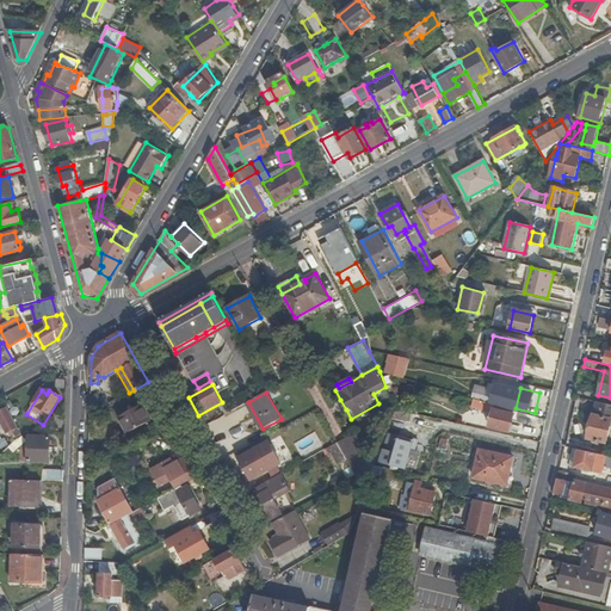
[(90,399),(90,414),(110,403),(105,396),(100,399),(98,394),(90,399)]
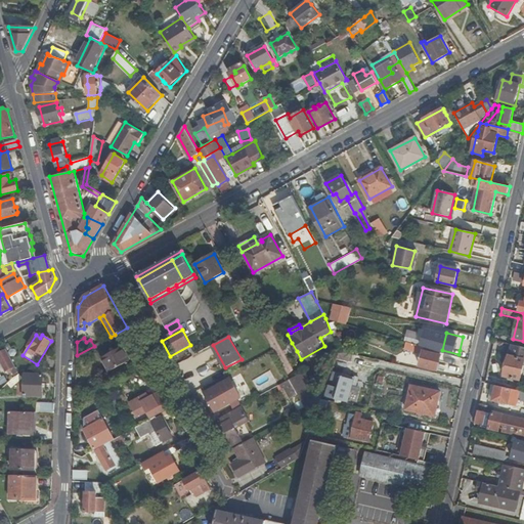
[(293,353),(297,351),(292,343),(289,345),(288,348),(290,352),(293,353)]
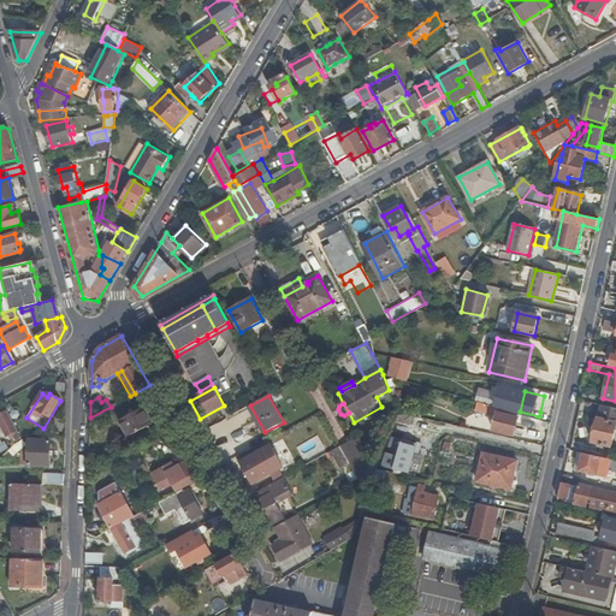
[(514,436),(519,418),(498,413),(499,408),(483,403),(480,409),(497,414),(493,430),(514,436)]
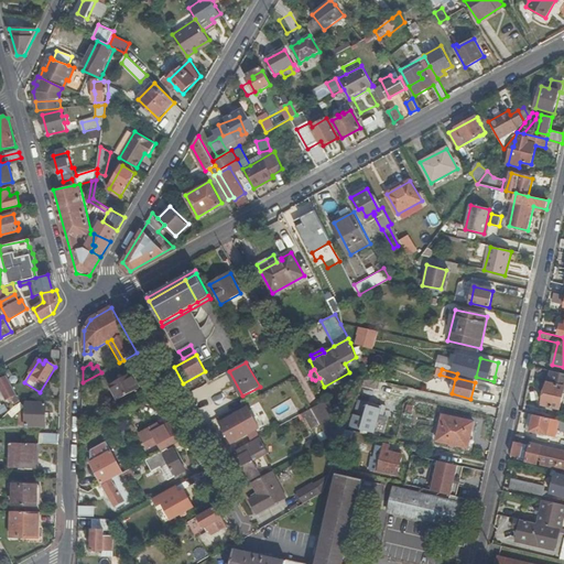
[(563,373),(551,371),(549,382),(548,382),(542,405),(560,410),(563,390),(563,373)]
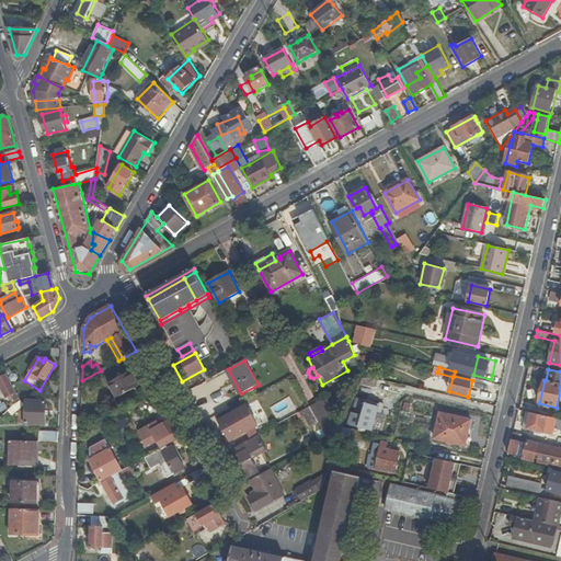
[(472,380),(473,377),(455,371),(454,376),(472,380)]
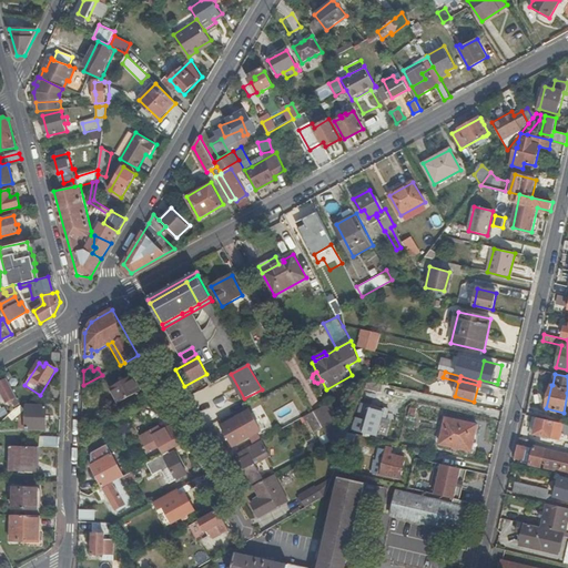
[(110,389),(119,404),(139,393),(130,378),(110,389)]
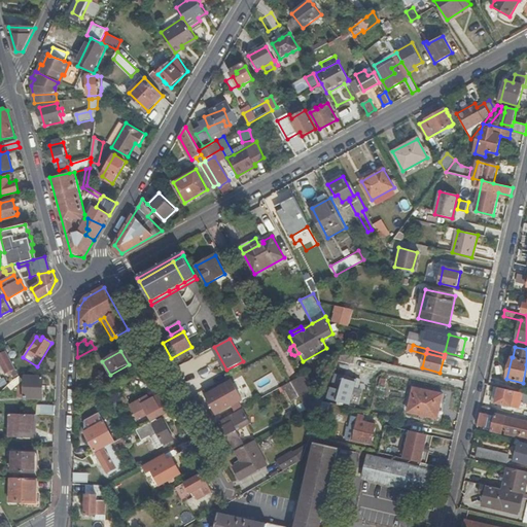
[(0,360),(2,365),(7,374),(10,372),(14,378),(19,375),(6,352),(0,355),(0,360)]
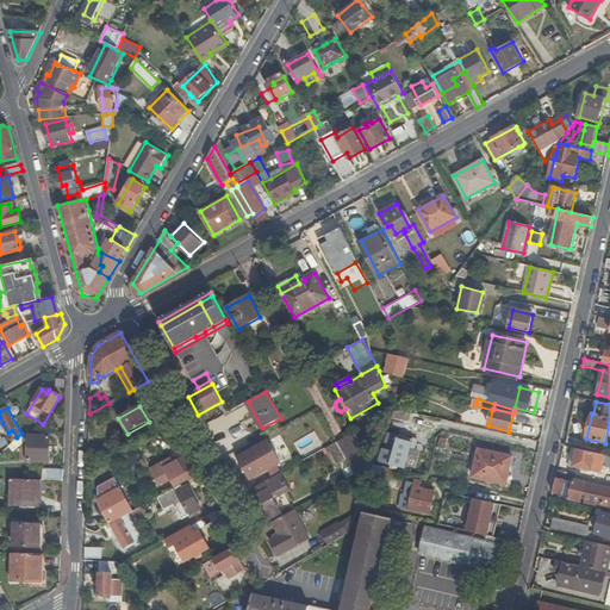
[(546,418),(547,411),(535,408),(534,412),(515,408),(515,410),(546,418)]
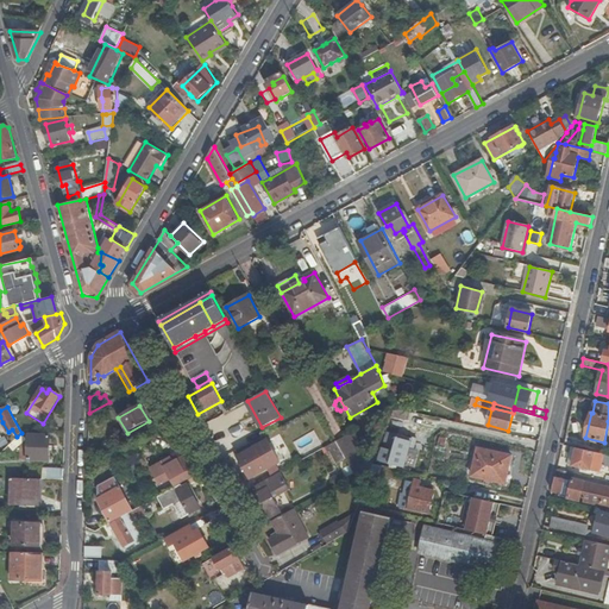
[(409,420),(412,412),(394,408),(390,416),(409,420)]
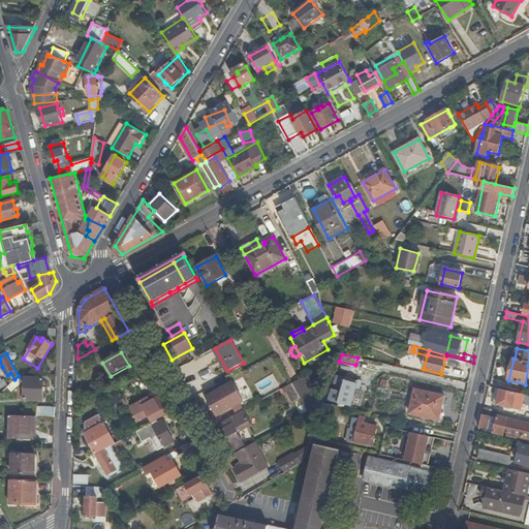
[(187,361),(179,370),(186,376),(194,366),(187,361)]
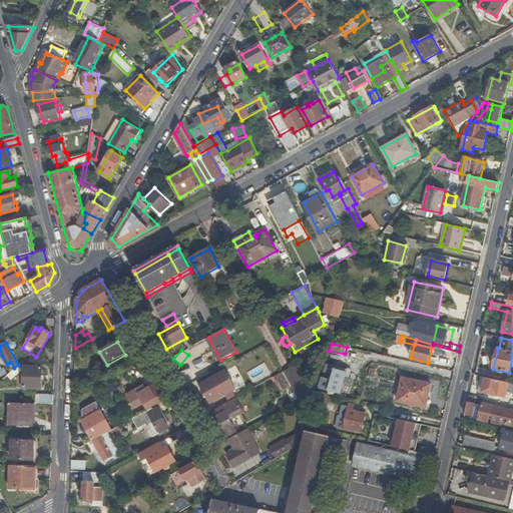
[(345,354),(329,351),(326,358),(344,362),(345,354)]
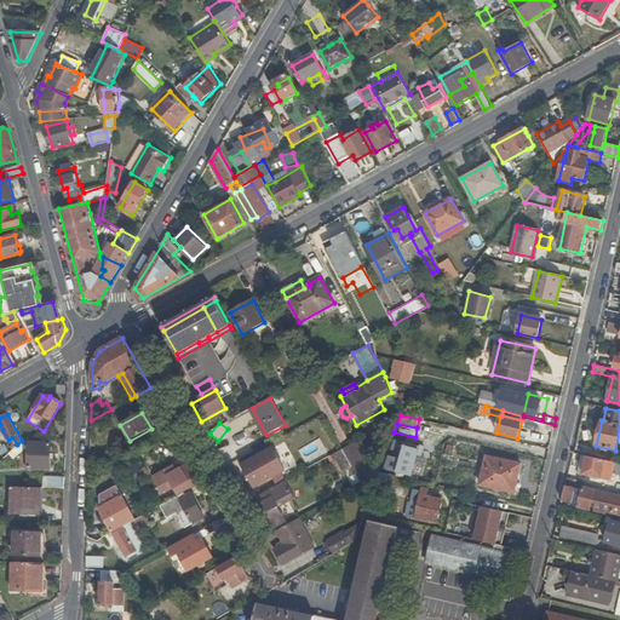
[(130,441),(133,448),(155,436),(151,429),(130,441)]
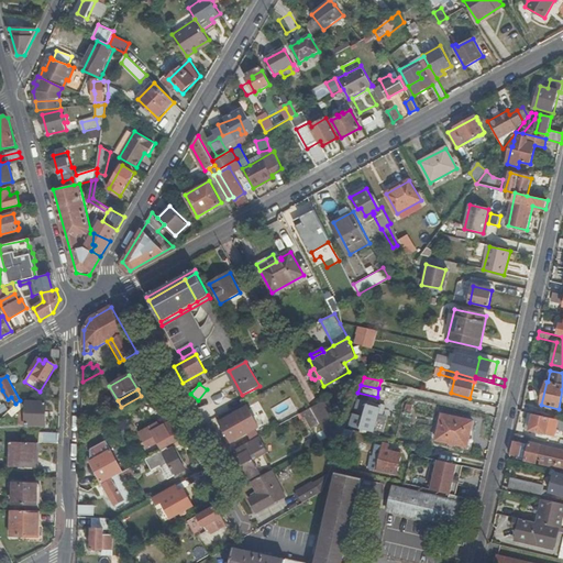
[(368,401),(367,404),(361,401),(359,410),(354,409),(353,414),(354,414),(350,426),(374,431),(378,414),(383,415),(385,405),(381,404),(381,406),(371,403),(371,401),(368,401)]
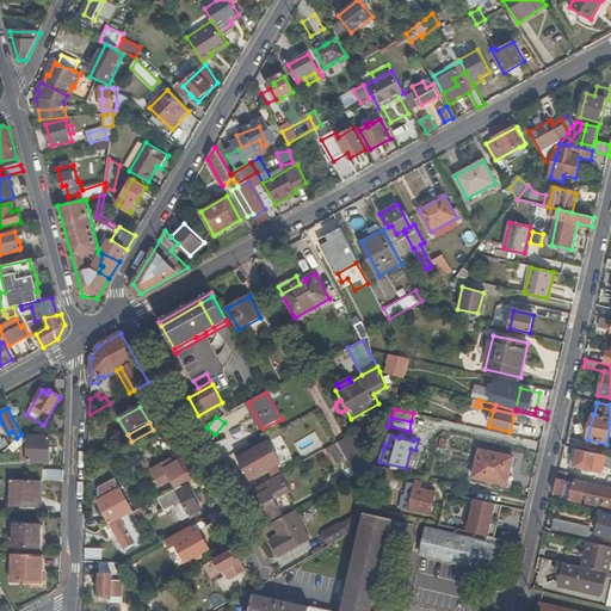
[(49,462),(50,437),(30,437),(29,462),(49,462)]
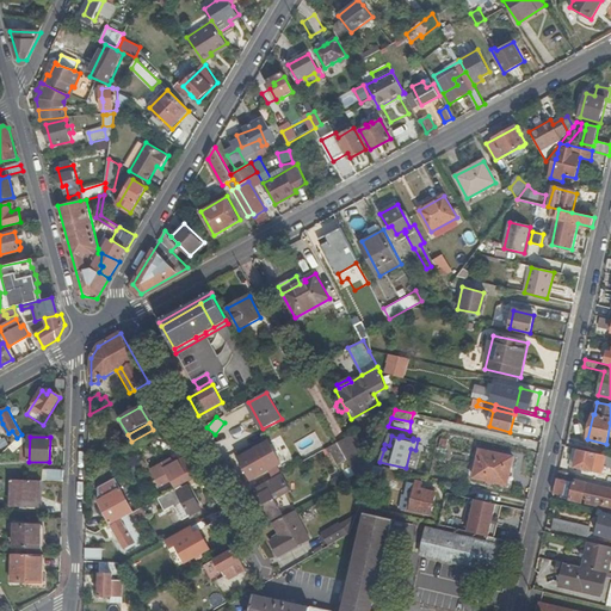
[(347,460),(347,458),(345,454),(339,443),(332,448),(341,464),(347,460)]
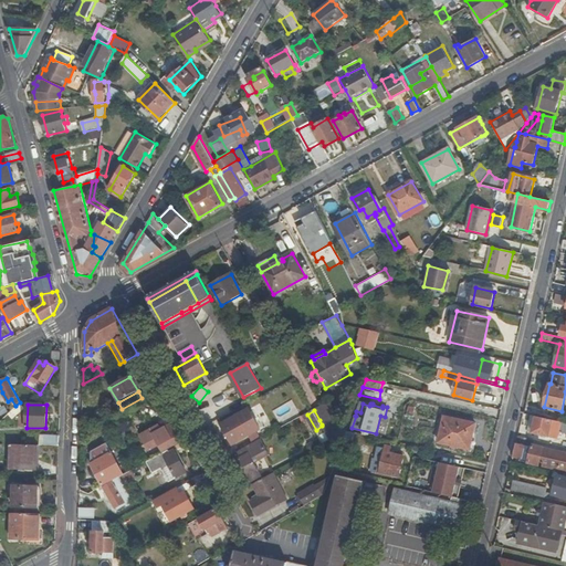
[(322,425),(337,416),(335,411),(320,420),(322,425)]
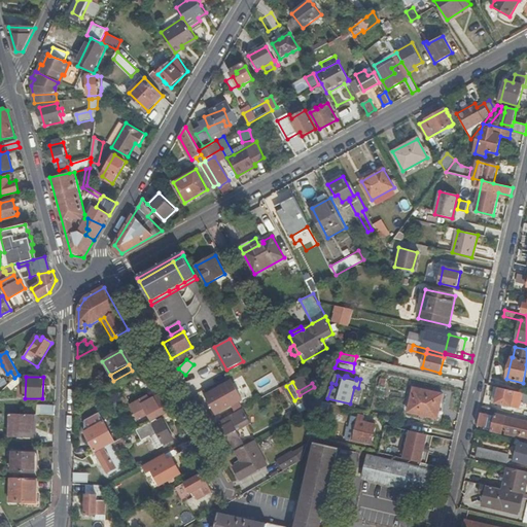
[(212,405),(213,407),(217,414),(226,409),(224,405),(231,401),(222,387),(207,395),(212,405)]
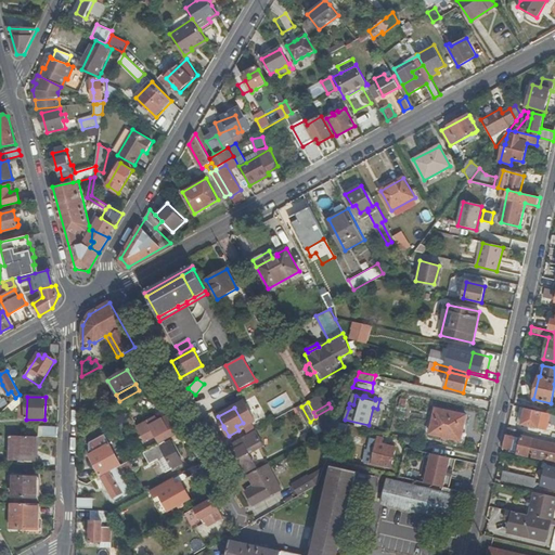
[(332,446),(335,435),(339,422),(331,408),(315,416),(315,417),(324,433),(332,446)]
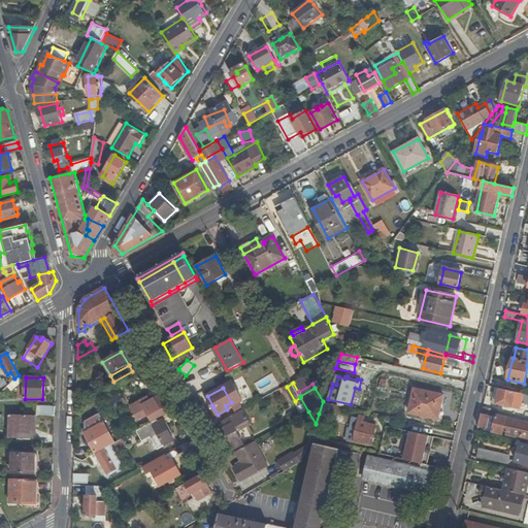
[(442,404),(444,395),(416,389),(409,411),(436,419),(440,404),(442,404)]
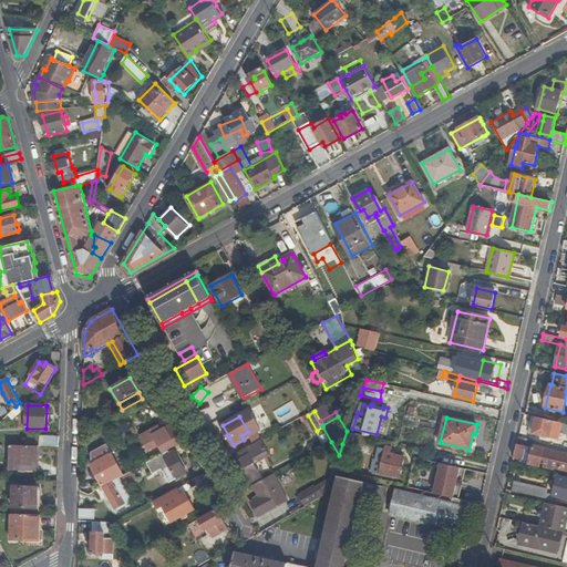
[(554,421),(537,418),(533,433),(550,437),(554,421)]
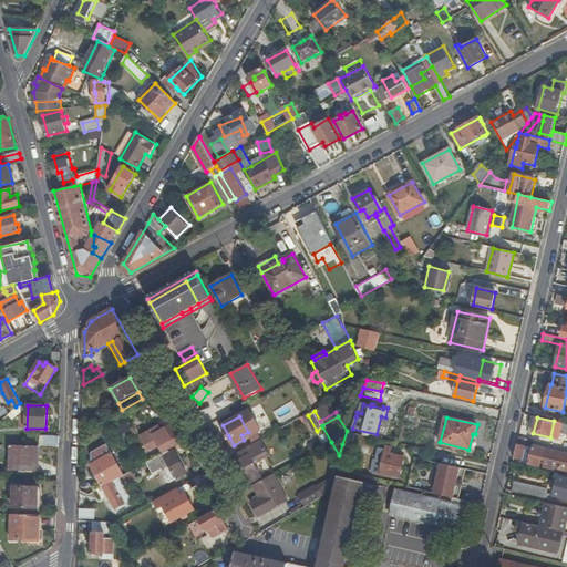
[(554,421),(550,437),(557,440),(559,432),(562,423),(554,421)]
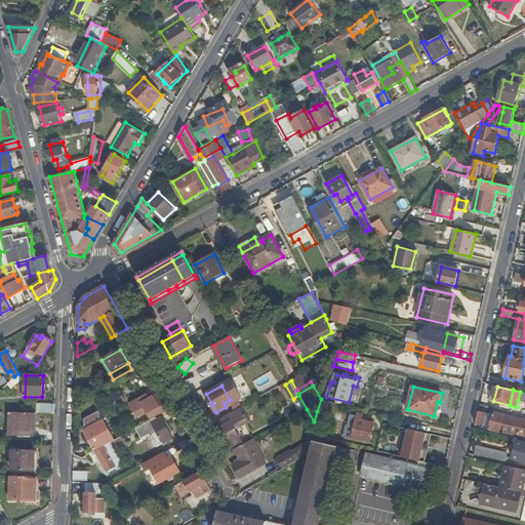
[(143,403),(140,404),(146,414),(149,412),(152,418),(170,409),(169,407),(170,406),(167,400),(166,401),(165,399),(159,402),(156,396),(143,403)]
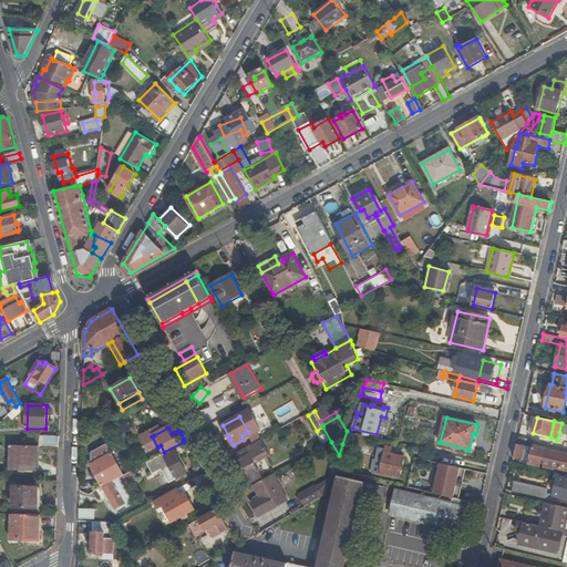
[(43,446),(59,447),(60,437),(44,436),(43,446)]
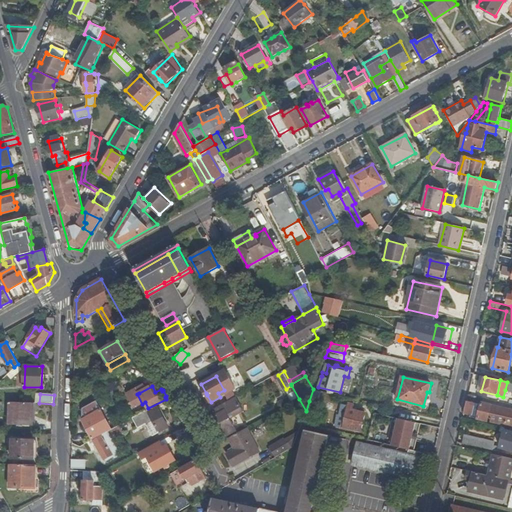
[(137,394),(130,398),(135,408),(142,404),(137,394)]
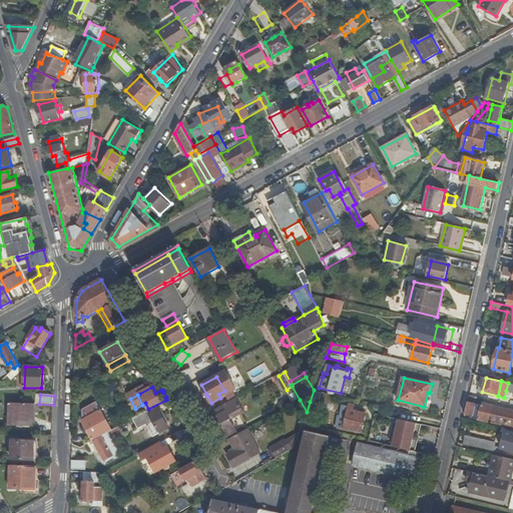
[(244,413),(236,398),(214,410),(228,436),(237,432),(230,420),(244,413)]
